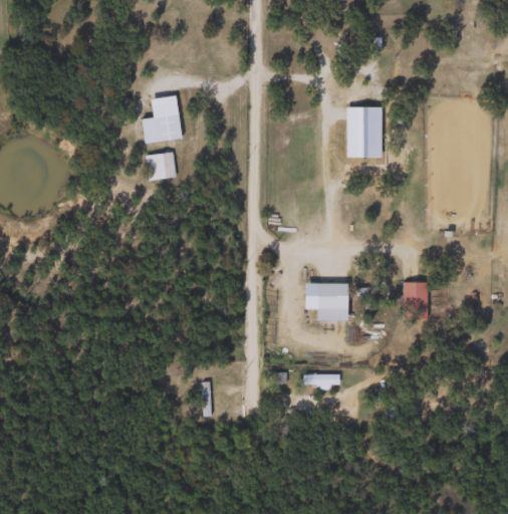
[(346,83),(370,83),(370,106),(346,106),(346,83)]
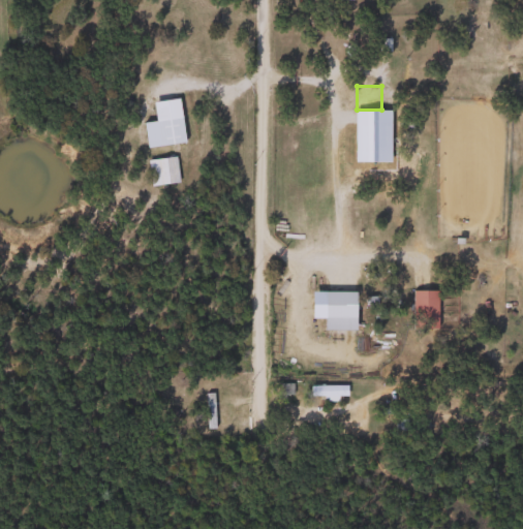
[(188,143),(150,148),(146,123),(158,121),(156,102),(182,98),(188,143)]
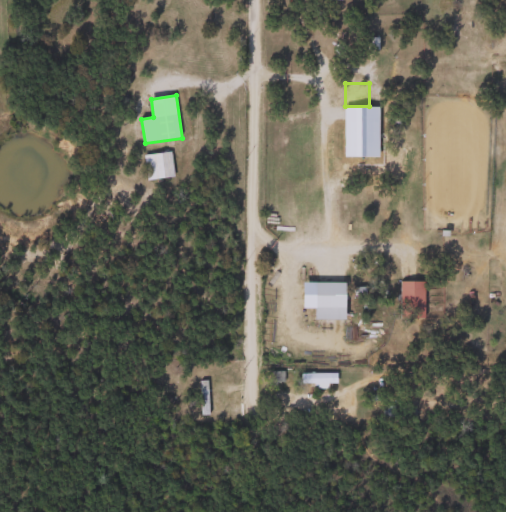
[(147,180),(145,154),(173,152),(175,177),(147,180)]
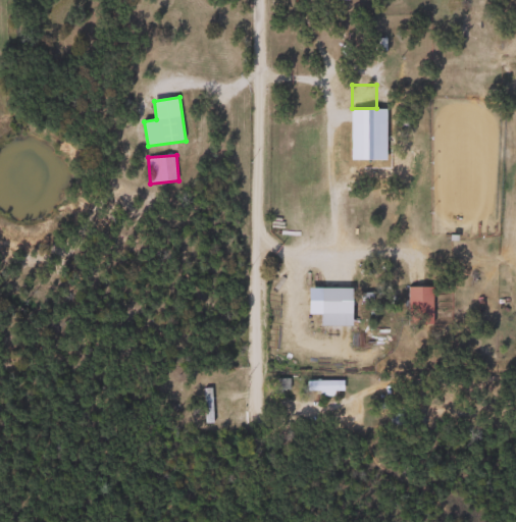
[(410,324),(410,286),(434,286),(434,324),(410,324)]
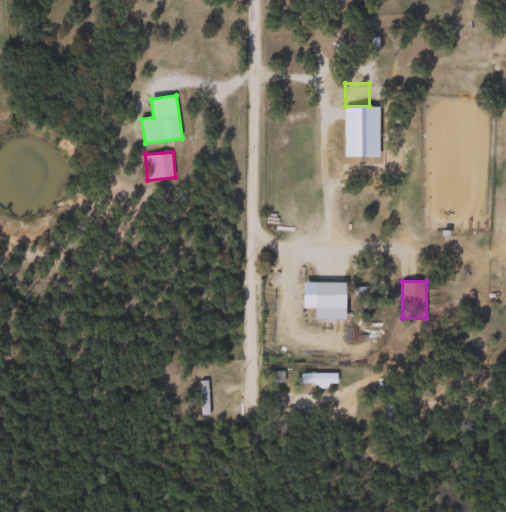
[(347,320),(317,320),(317,282),(347,282),(347,320)]
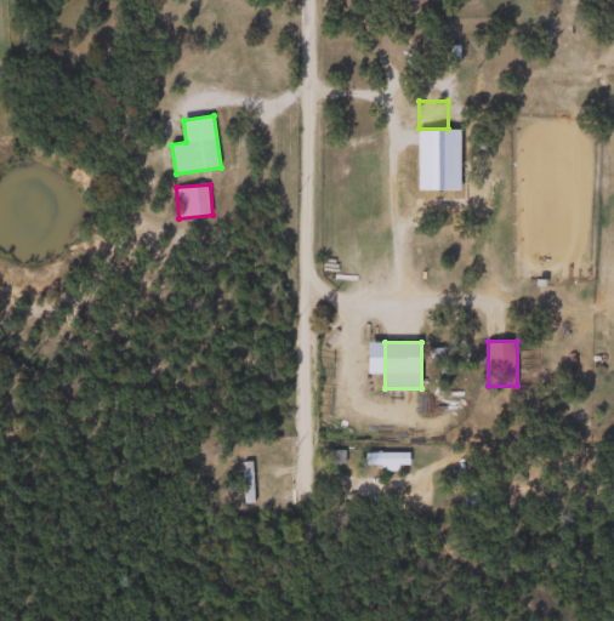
[(368,454),(411,454),(411,465),(368,465),(368,454)]
